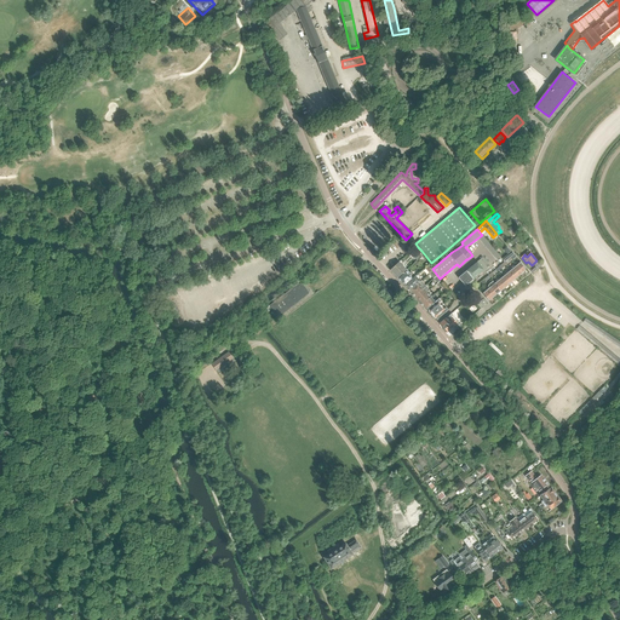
[(397,279),(407,270),(399,262),(390,270),(397,279)]
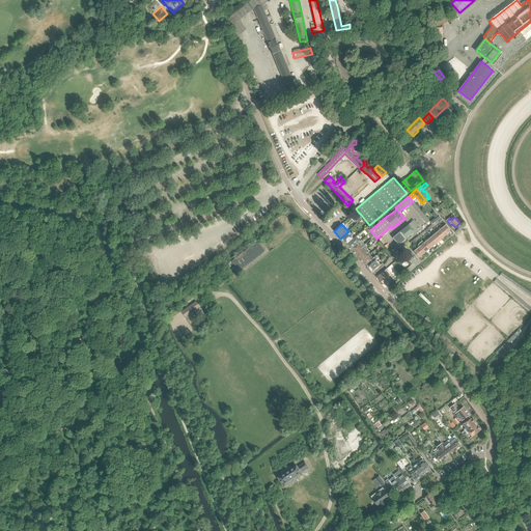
[(398,245),(406,240),(415,231),(409,224),(392,238),(398,245)]
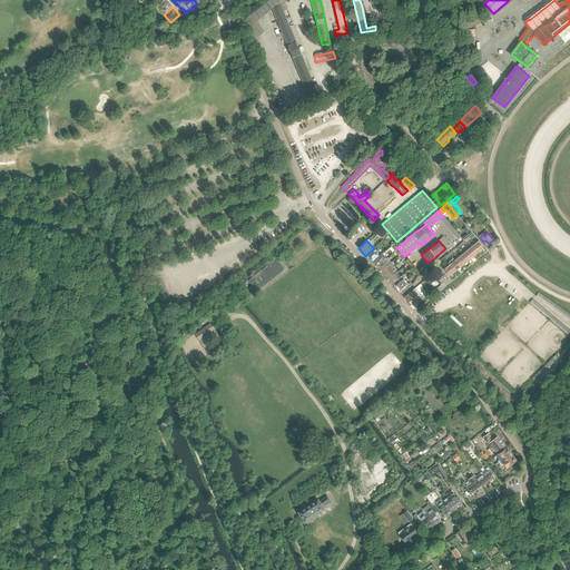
[(480,252),(483,248),(478,242),(474,244),(480,252)]
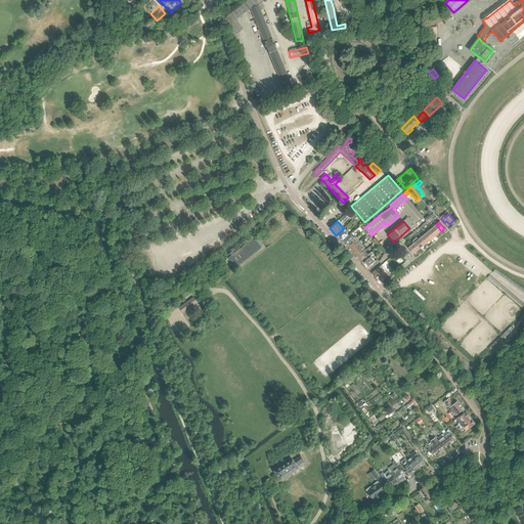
[(450,231),(459,224),(457,222),(448,229),(450,231)]
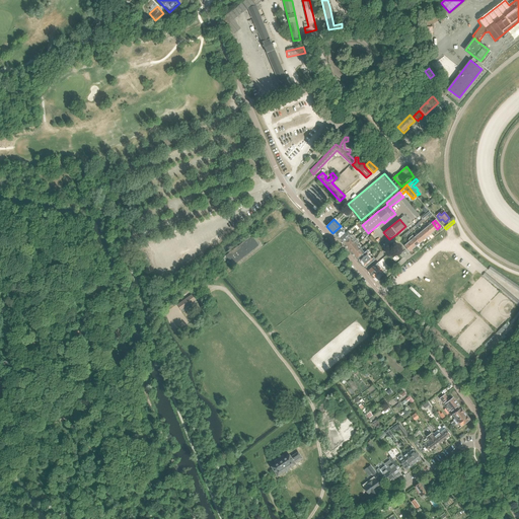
[(434,231),(437,229),(432,222),(429,225),(434,231)]
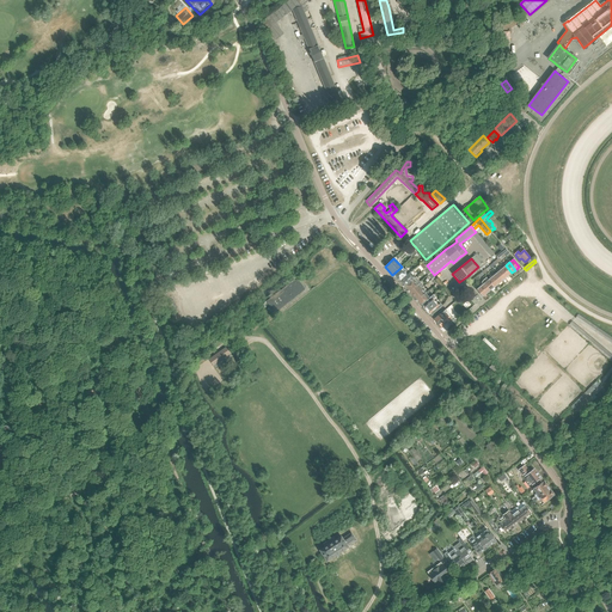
[(415,277),(427,268),(424,265),(412,275),(410,271),(408,274),(399,282),(404,287),(415,277)]
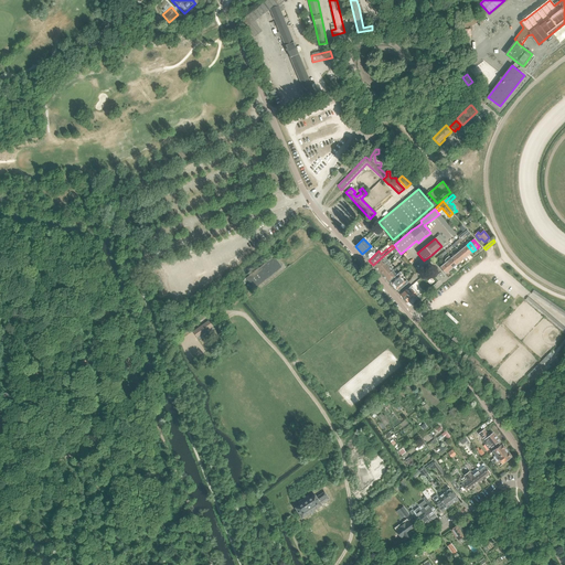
[(369,260),(376,253),(371,246),(362,254),(369,260)]
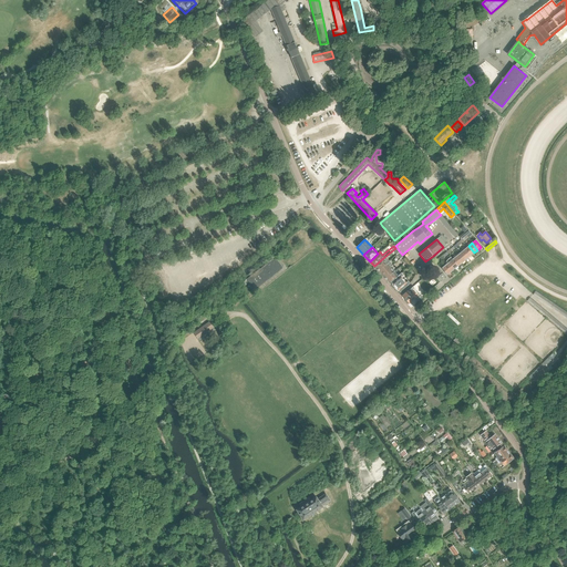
[(468,258),(472,255),(465,248),(463,250),(468,258)]
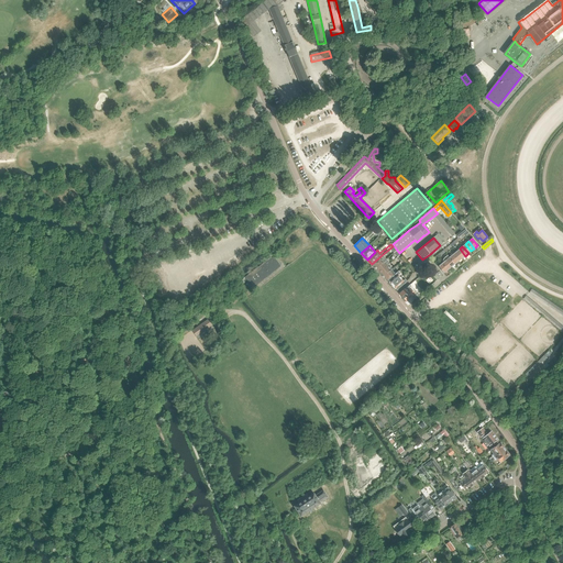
[(462,258),(465,256),(460,249),(456,252),(462,258)]
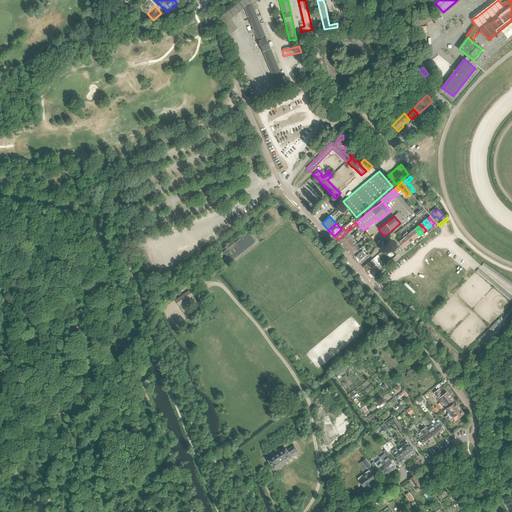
[(417,238),(420,235),(415,229),(412,231),(417,238)]
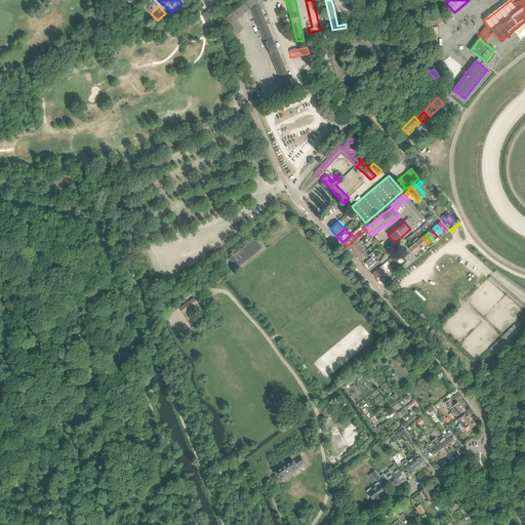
[(423,246),(428,244),(422,237),(418,240),(423,246)]
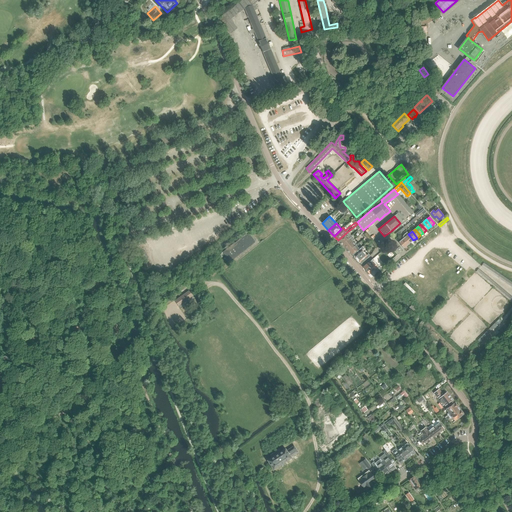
[(256,242),(250,235),(248,232),(222,252),(230,262),(256,242)]
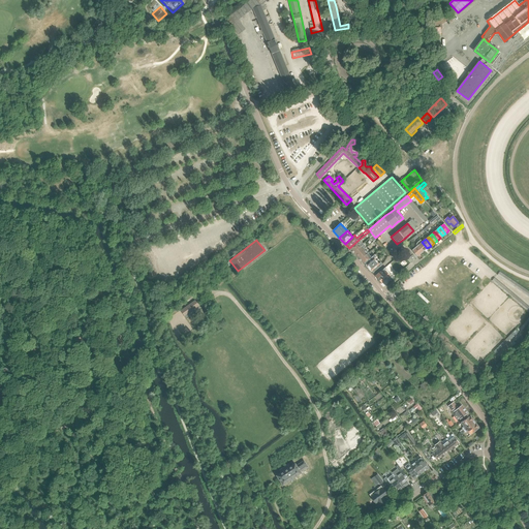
[(358,242),(359,240),(349,248),(349,249),(352,252),(361,245),(358,242)]
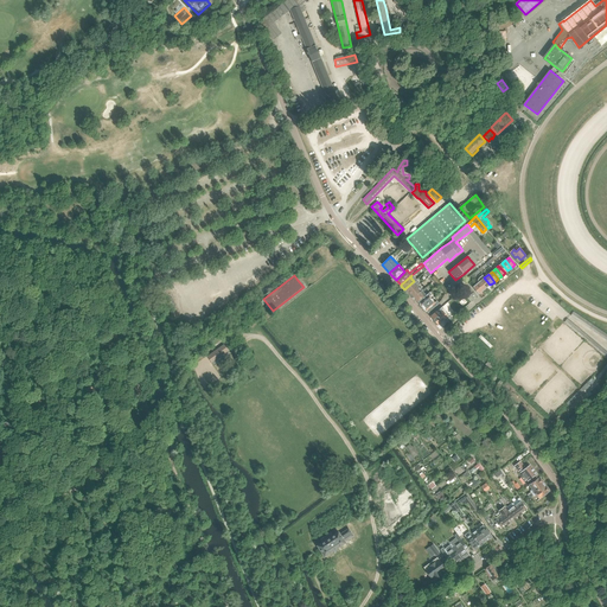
[(486,288),(490,285),(484,278),(480,281),(486,288)]
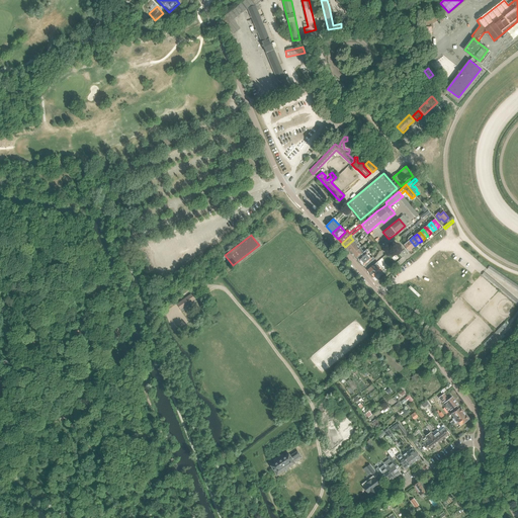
[(356,244),(355,243),(357,241),(355,239),(353,240),(345,247),(349,251),(356,244)]
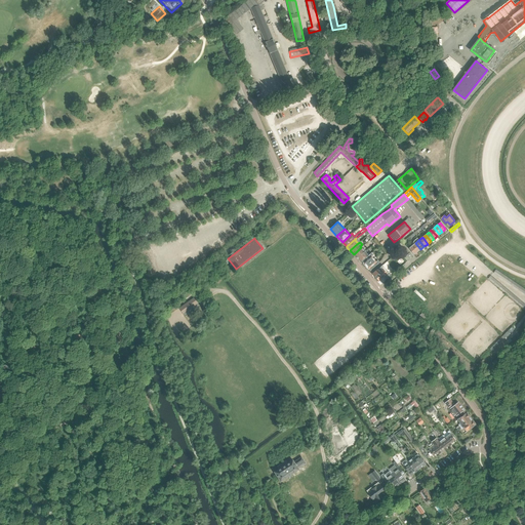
[(417,252),(420,249),(415,243),(412,245),(417,252)]
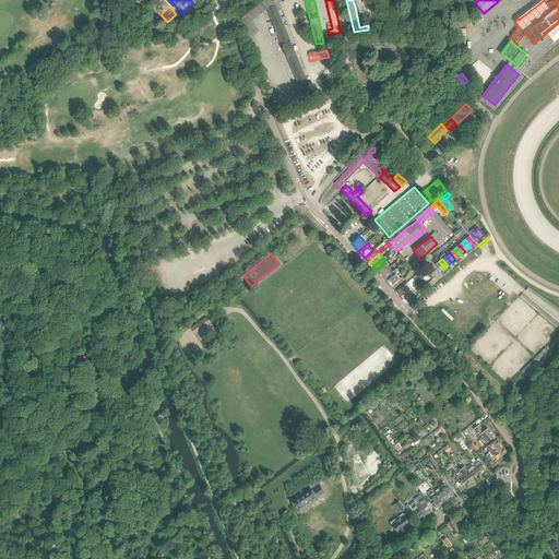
[(441,271),(444,269),(439,261),(436,264),(441,271)]
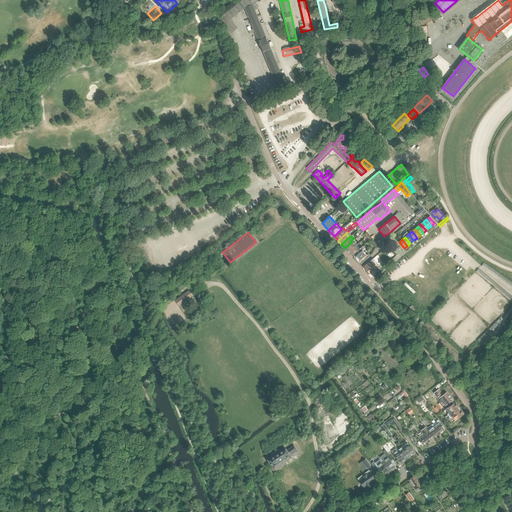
[(348,252),(356,245),(352,241),(345,248),(348,252)]
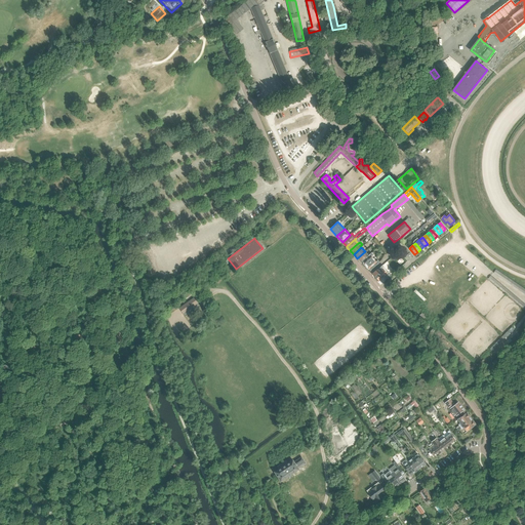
[(360,263),(368,255),(365,251),(357,258),(360,263)]
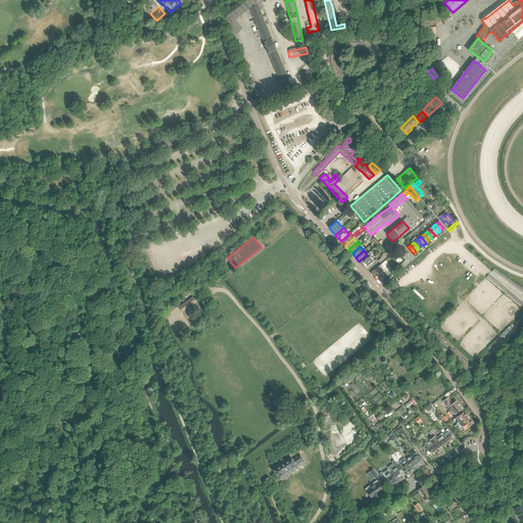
[(365,265),(374,256),(370,252),(367,254),(359,262),(360,262),(361,260),(365,265)]
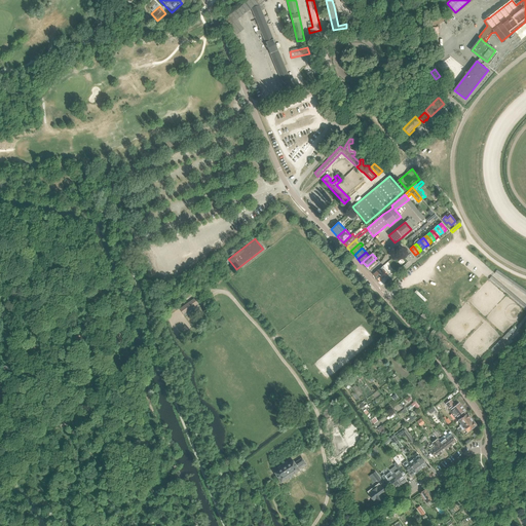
[(380,263),(376,258),(367,266),(371,271),(380,263)]
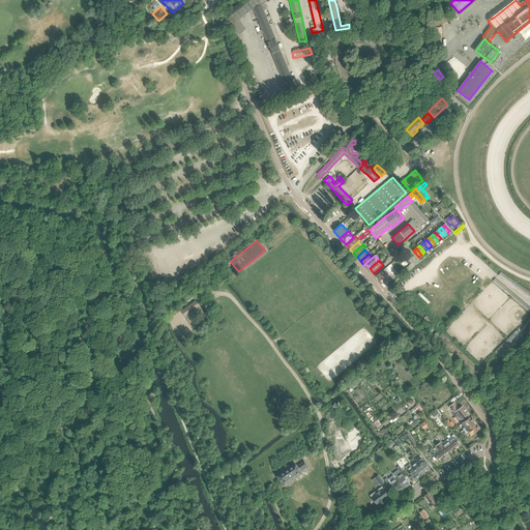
[(390,282),(395,278),(386,268),(377,276),(382,284),(388,278),(390,282)]
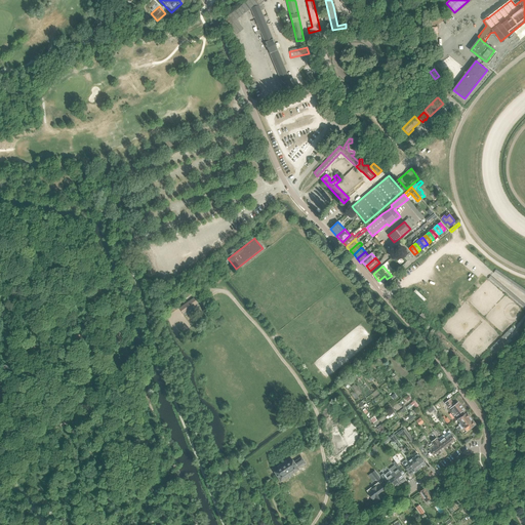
[(524,288),(496,270),(494,273),(524,293),(524,288)]
